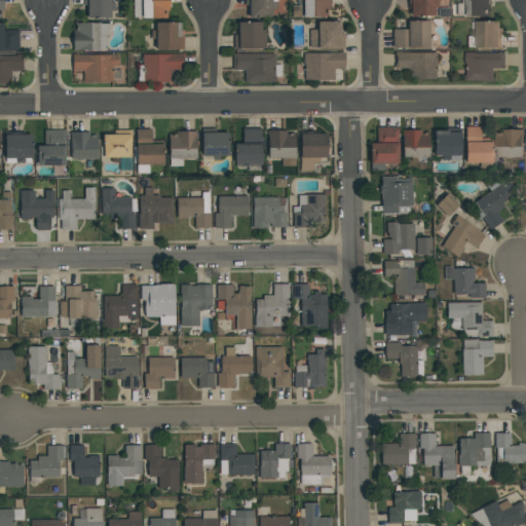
[(110,0),(110,2),(115,2),(115,10),(110,10),(110,19),(87,19),(87,5),(83,5),(83,0),(110,0)]
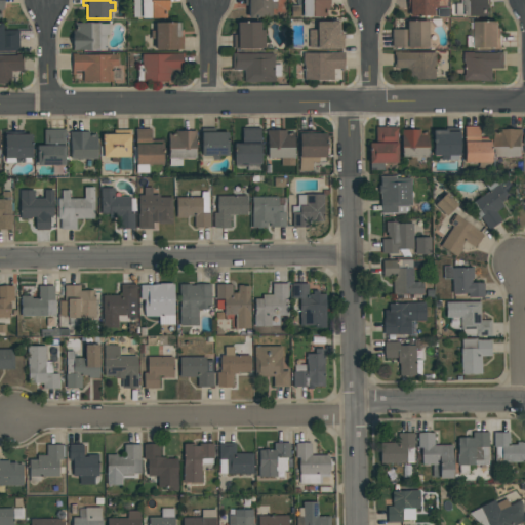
[(166,17),(140,17),(132,17),(132,0),(168,0),(168,10),(166,10),(166,17)]
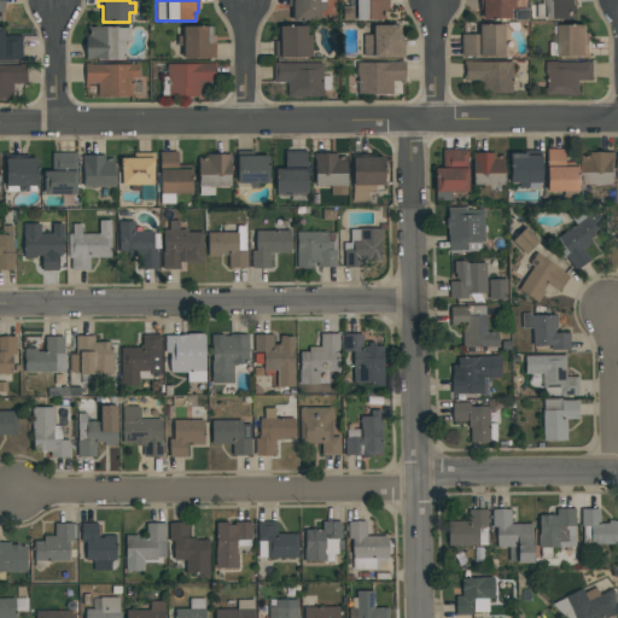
[(291,21),(291,6),(287,6),(287,0),(325,0),(325,10),(319,10),(319,21),(291,21)]
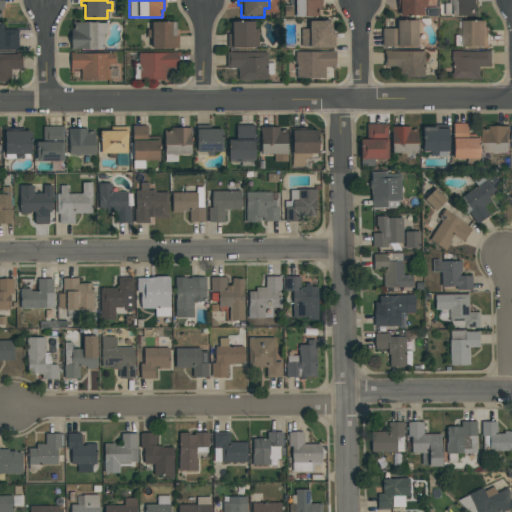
[(284,17),(284,5),(288,5),(288,0),(321,0),(321,9),(319,9),(319,16),(292,16),(292,17),(284,17)]
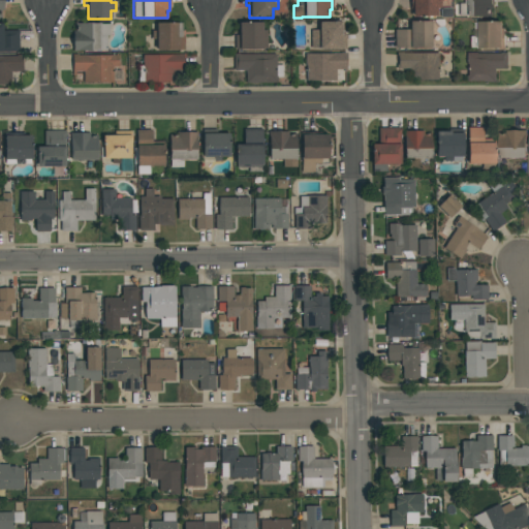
[(441,0),(441,8),(436,8),(436,17),(412,17),(412,9),(410,9),(410,0),(441,0)]
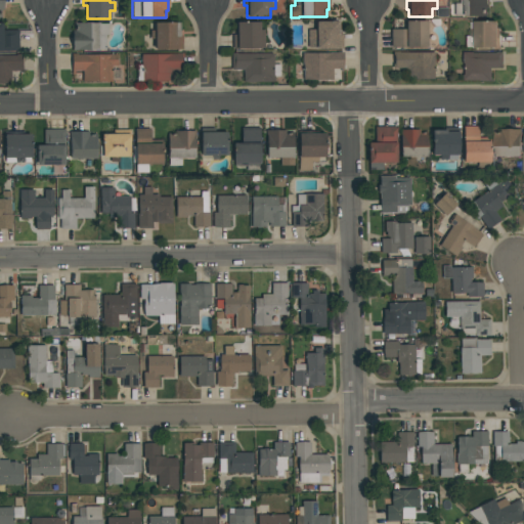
[(454,15),(454,3),(460,3),(460,0),(489,0),(489,8),(487,8),(487,15),(454,15)]
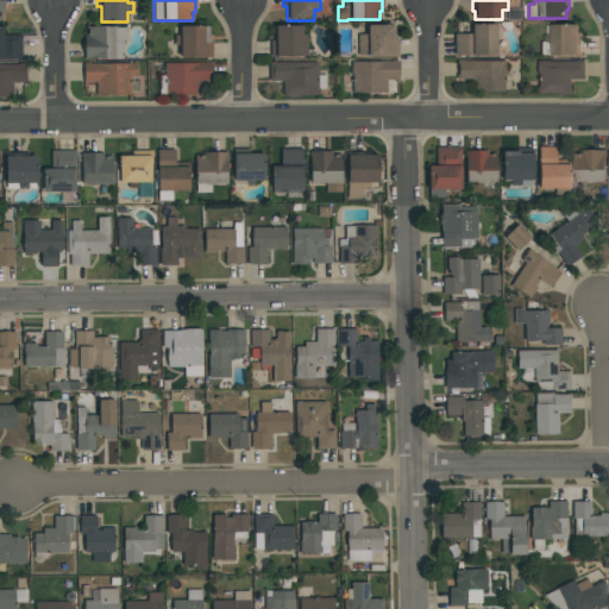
[(394,24),(394,38),(399,38),(399,57),(382,57),(382,56),(368,56),(364,56),(364,55),(358,55),(358,33),(368,33),(368,25),(383,25),(383,24),(394,24)]
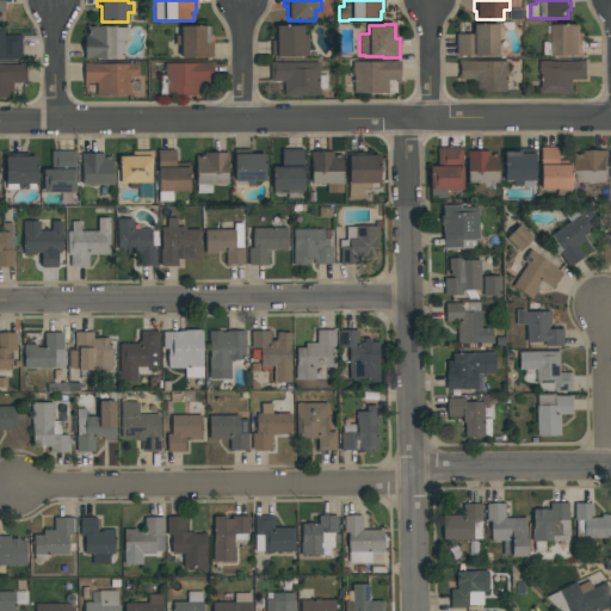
[(498,24),(498,56),(456,56),(456,34),(473,34),(473,24),(498,24)]
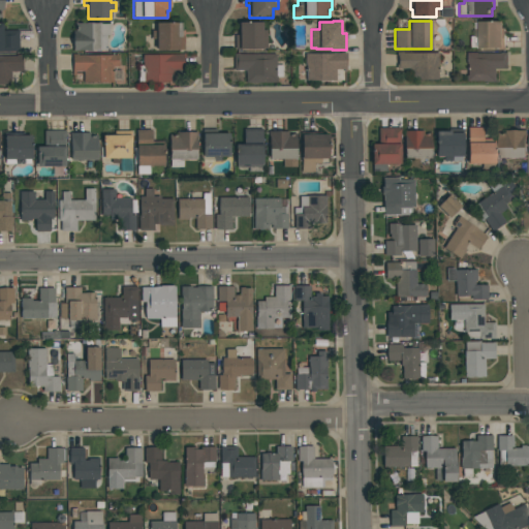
[(505,49),(500,49),(500,48),(469,48),(469,36),(475,36),(475,22),(479,22),(479,21),(504,21),(504,27),(505,27),(505,49)]
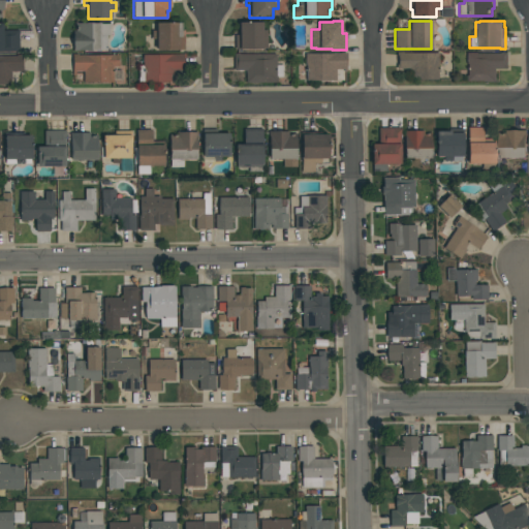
[(267,49),(262,49),(235,49),(235,35),(239,35),(239,22),(262,22),(262,30),(267,30),(267,49)]
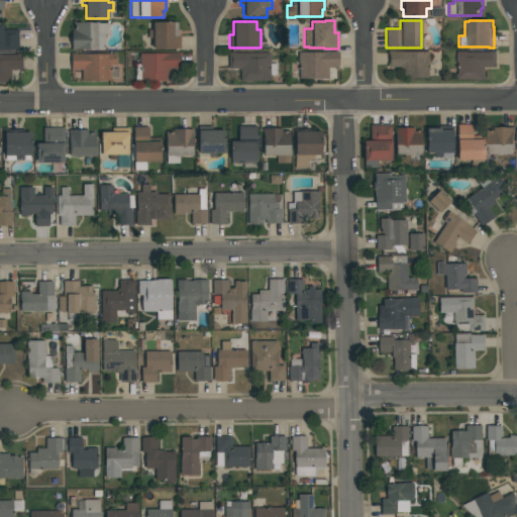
[(72,49),(72,44),(71,44),(71,30),(73,30),(73,22),(98,22),(98,23),(107,23),(107,34),(105,34),(105,49),(90,49),(84,49),(77,49),(72,49)]
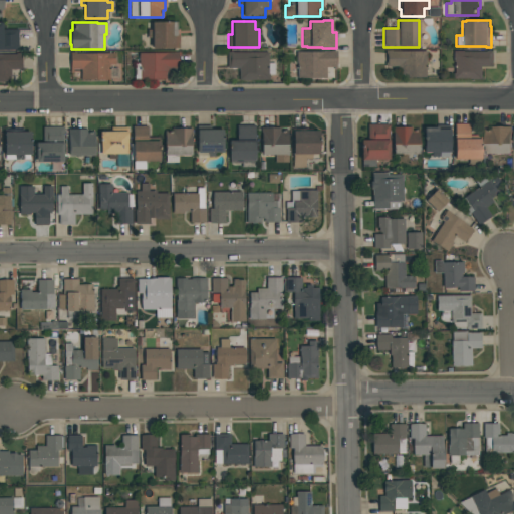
[(179,48),(152,48),(152,38),(147,38),(147,30),(152,30),(152,22),(176,22),(176,34),(179,34),(179,48)]
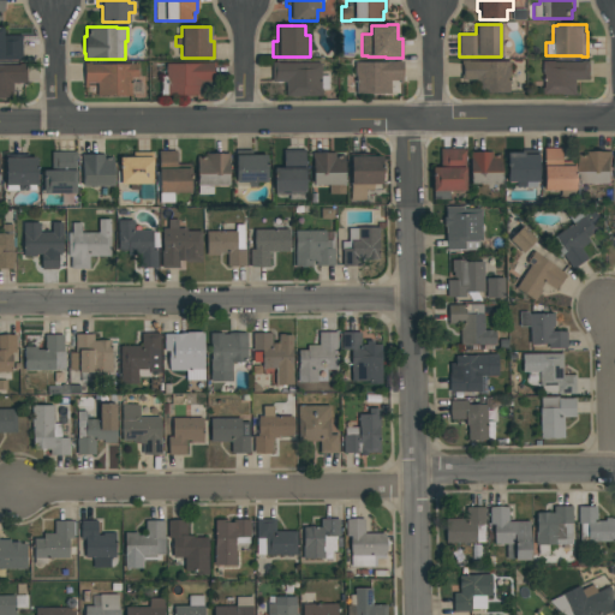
[(3,35),(22,35),(22,60),(0,60),(0,28),(3,28),(3,35)]
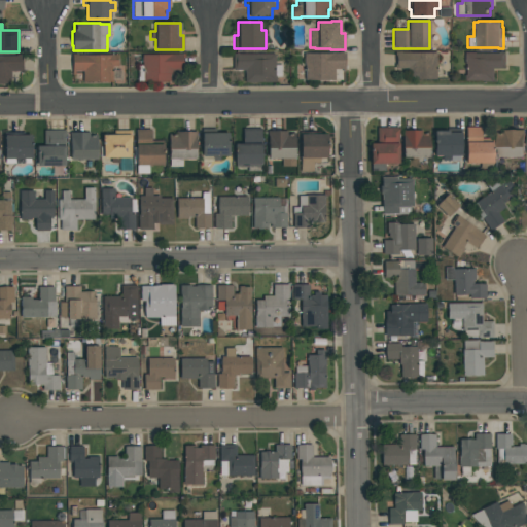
[(436,53),(436,79),(407,79),(407,69),(394,69),(394,64),(396,64),(396,56),(394,56),(394,51),(401,51),(401,53),(436,53)]
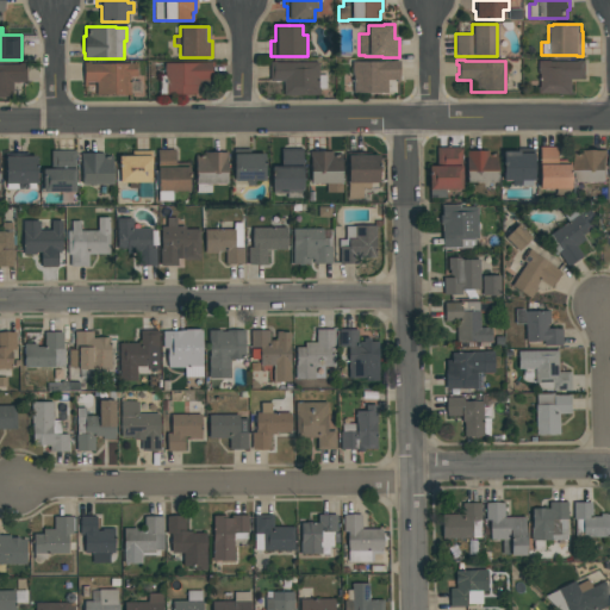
[(573,93),(537,93),(537,87),(539,87),(539,73),(537,73),(537,61),(579,61),(579,60),(586,60),(586,79),(573,79),(573,93)]
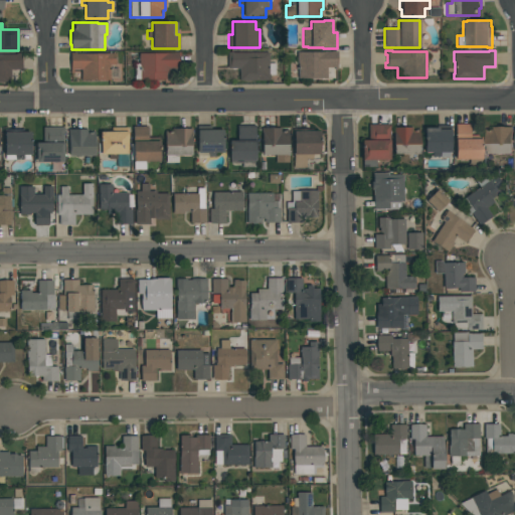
[(227,68),(227,51),(232,51),(232,52),(269,52),(269,63),(275,63),(275,74),(270,74),(270,80),(239,80),(239,68),(227,68)]
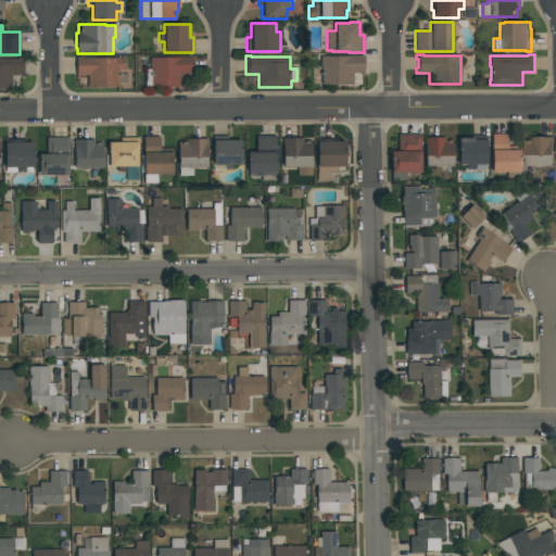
[(321,85),(321,67),(320,67),(320,57),(350,57),(350,55),(357,55),(364,55),(364,75),(362,75),(362,73),(353,73),(353,85),(321,85)]
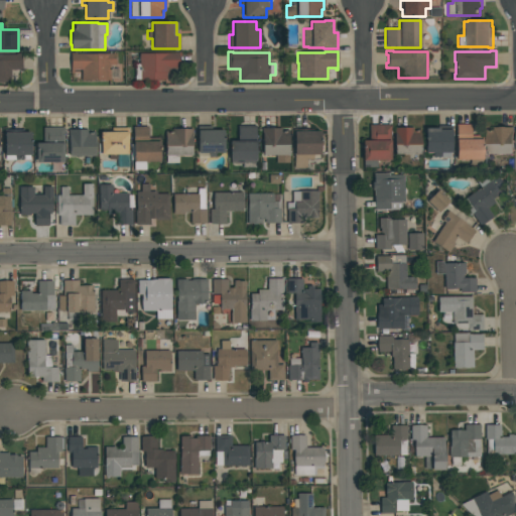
[(82,70),(74,70),(74,74),(71,74),(71,52),(76,52),(76,53),(115,53),(115,66),(110,66),(110,81),(82,81),(82,70)]
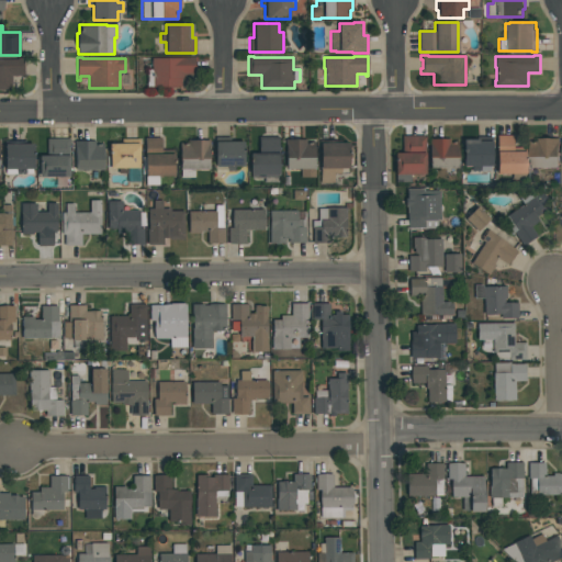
[(147,87),(147,69),(152,69),(152,58),(181,58),(181,57),(190,57),(197,57),(197,60),(195,60),(195,71),(197,71),(197,75),(183,75),(183,79),(181,79),(181,87),(153,87),(147,87)]
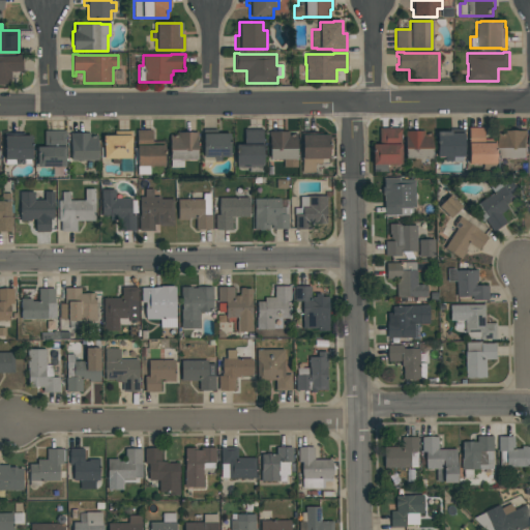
[(0,56),(23,56),(23,71),(11,71),(11,85),(0,85),(0,56)]
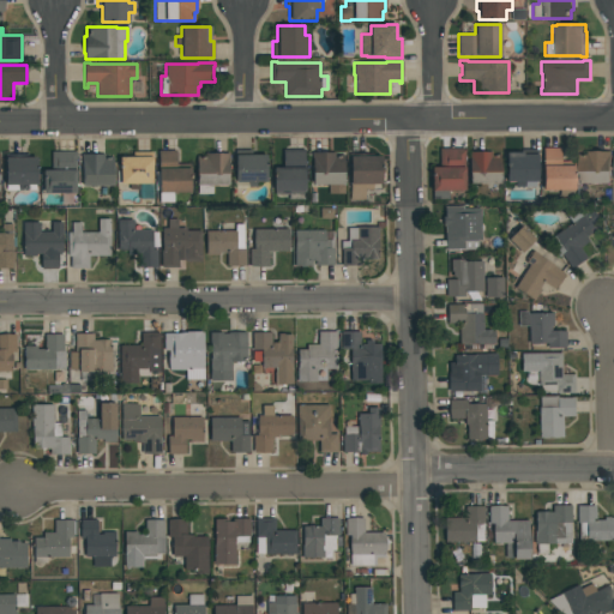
[(542,190),(542,148),(560,148),(560,161),(575,161),(575,190),(542,190)]
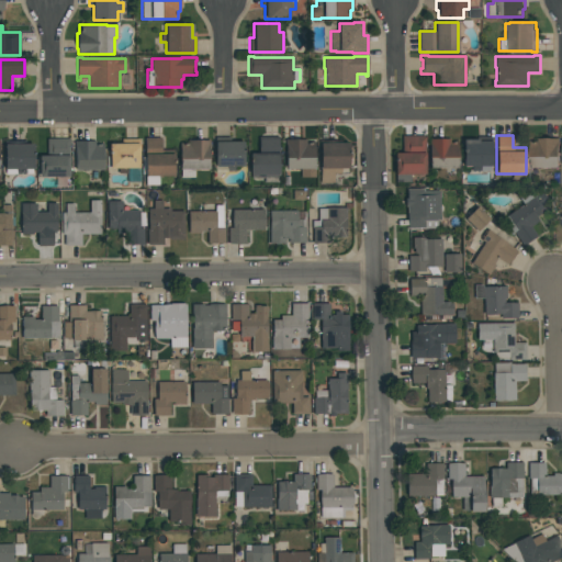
[(411,175),(411,182),(395,182),(395,175),(395,153),(402,153),(402,136),(425,136),(425,175),(411,175)]
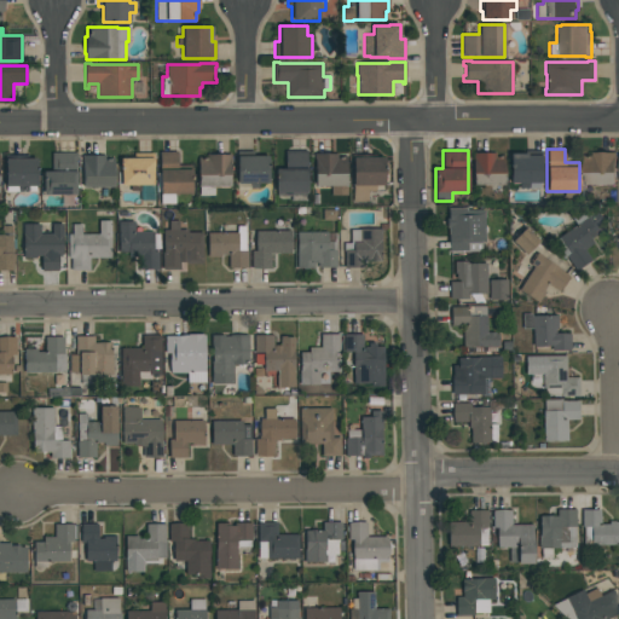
[(191,165),(191,194),(175,194),(175,204),(161,204),(161,194),(160,194),(160,192),(156,192),(156,173),(160,173),(160,151),(178,151),(178,165),(191,165)]
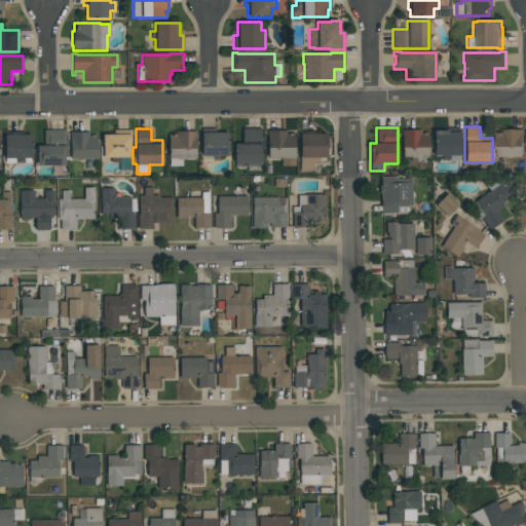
[(261,128),(261,163),(234,163),(234,144),(241,144),(241,128),(261,128)]
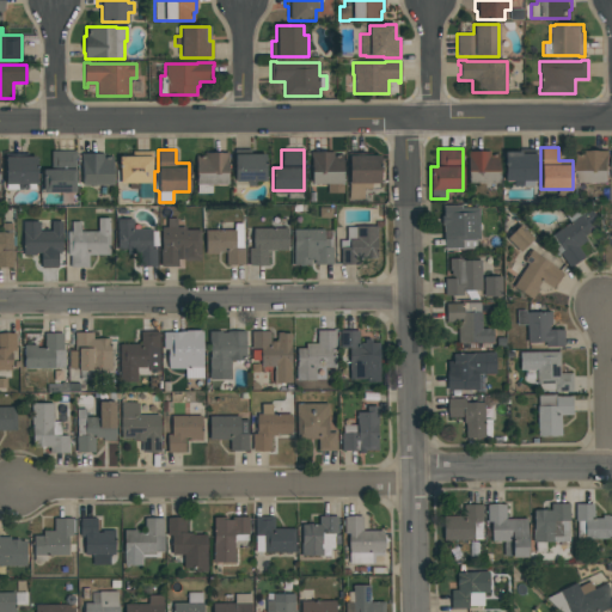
[(505,152),(519,152),(519,150),(536,150),(536,181),(533,181),(533,187),(513,187),(513,181),(505,181),(505,152)]
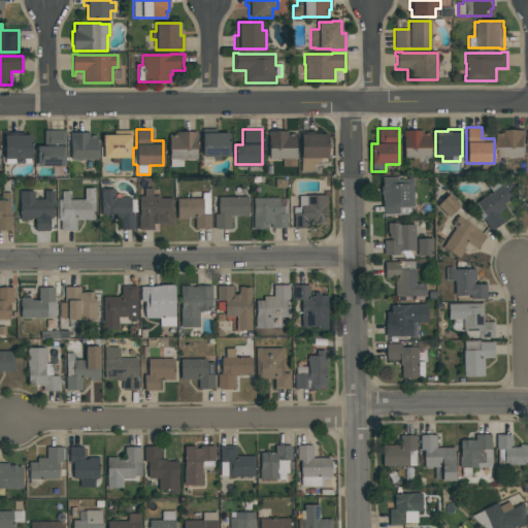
[(525,157),(498,157),(498,132),(505,131),(505,130),(526,129),(526,134),(525,134),(525,157)]
